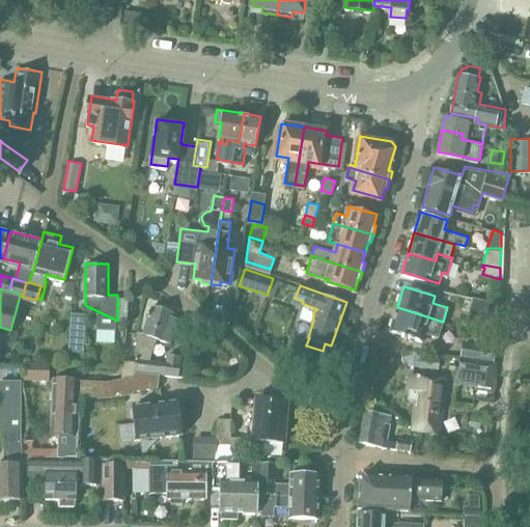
[(498,302),(473,297),(469,312),(485,316),(483,325),(497,326),(498,302)]
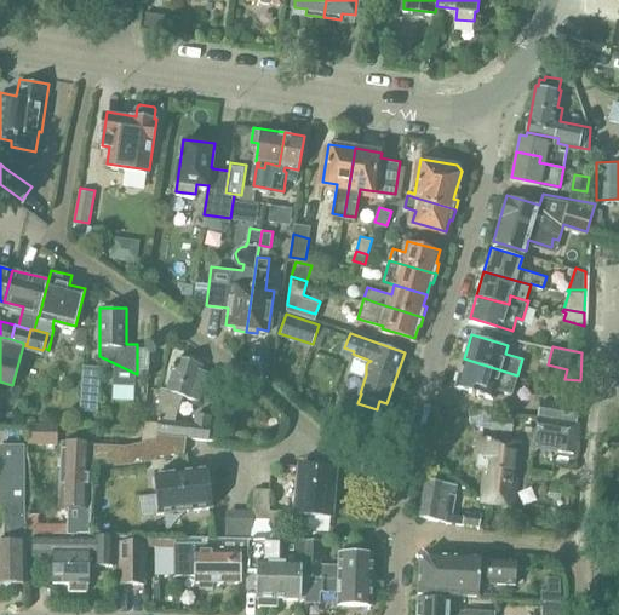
[(208,436),(211,414),(195,412),(195,420),(175,418),(182,394),(199,400),(210,372),(202,369),(204,365),(179,355),(167,386),(161,385),(160,415),(158,430),(187,434),(208,436)]
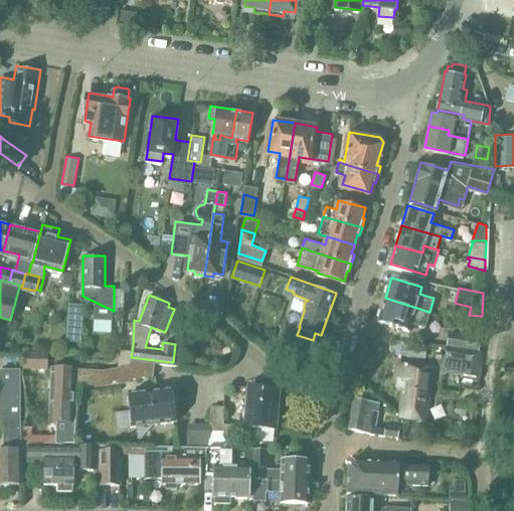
[(430,312),(385,298),(379,319),(409,328),(412,320),(425,324),(430,312)]
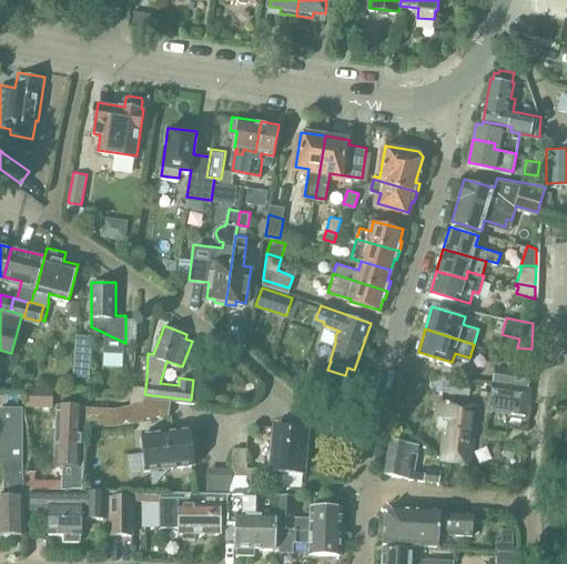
[(88,373),(91,334),(76,332),(72,372),(88,373)]
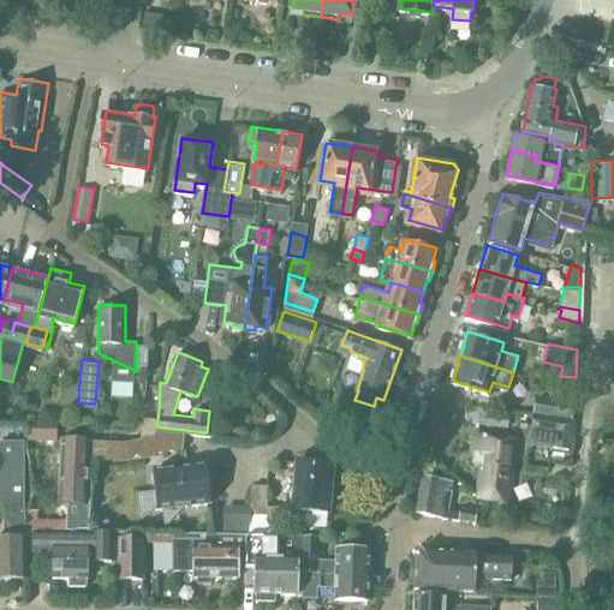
[(572,416),(574,401),(537,394),(535,410),(572,416)]
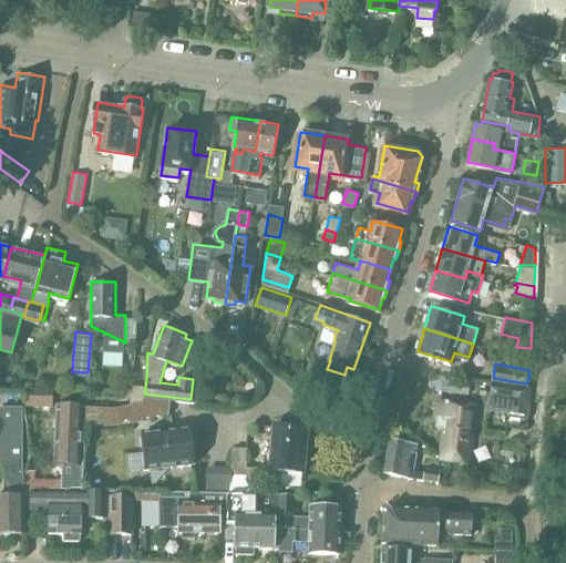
[(524,412),(530,385),(493,378),(487,406),(524,412)]
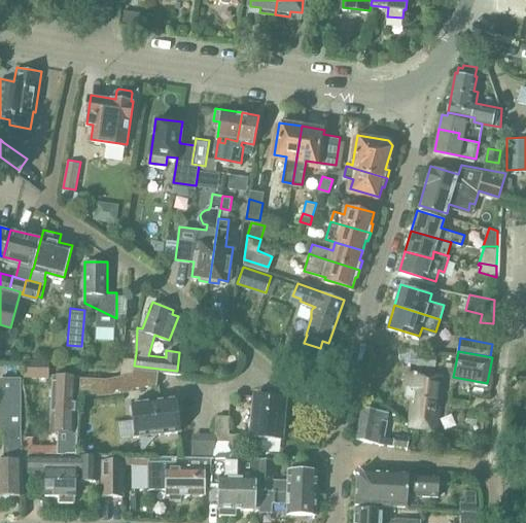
[(436,354),(420,352),(419,362),(435,364),(436,354)]
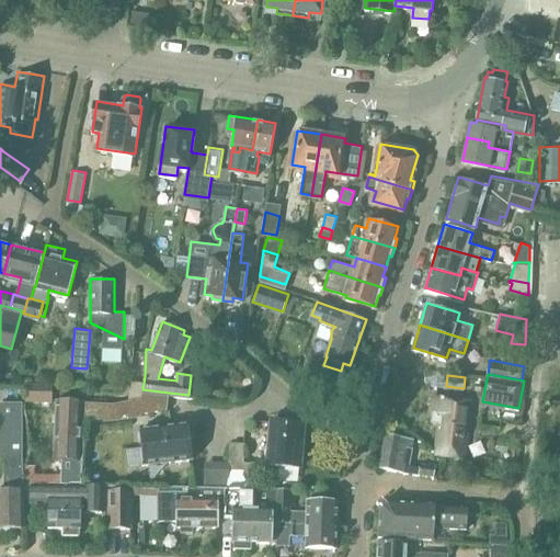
[(24,400),(52,400),(53,383),(25,382),(24,400)]
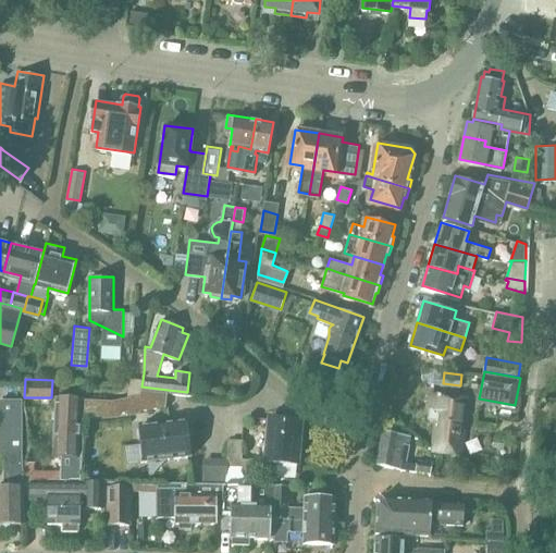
[(85,397),(84,416),(165,405),(164,406),(165,406),(168,390),(141,386),(140,393),(112,400),(85,397)]
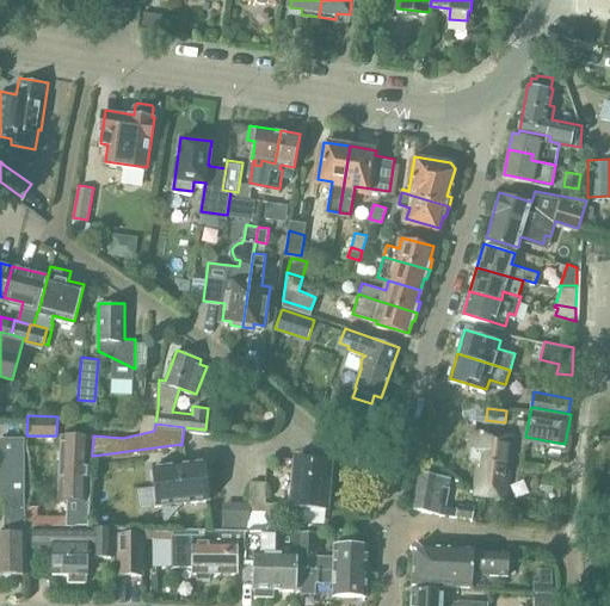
[(507,494),(515,432),(474,427),(470,456),(480,457),(476,490),(507,494)]
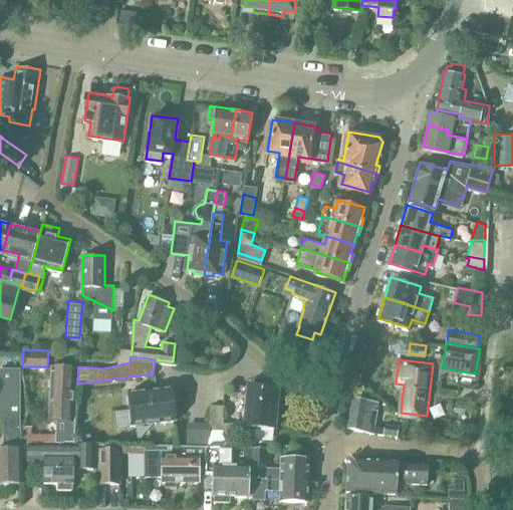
[(73,421),(75,366),(51,365),(49,420),(63,421),(73,421)]
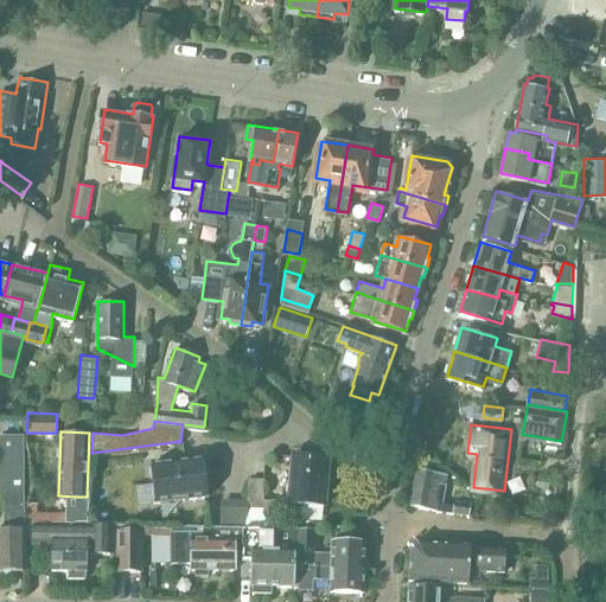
[(13,568),(25,568),(24,433),(0,433),(0,466),(0,494),(5,494),(6,529),(0,527),(0,569),(1,571),(2,571),(10,571),(11,571),(13,568)]
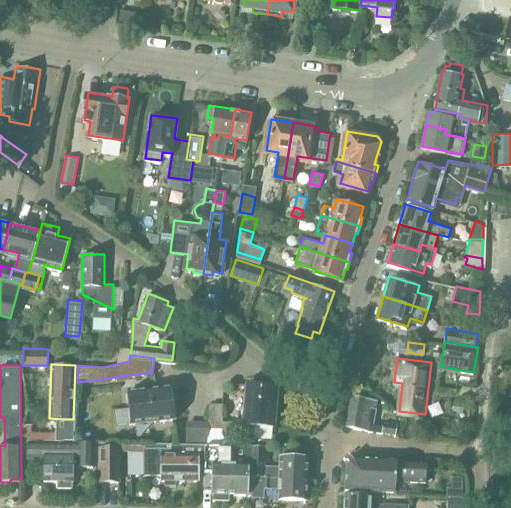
[(273,425),(277,385),(249,382),(245,422),(255,423),(273,425)]
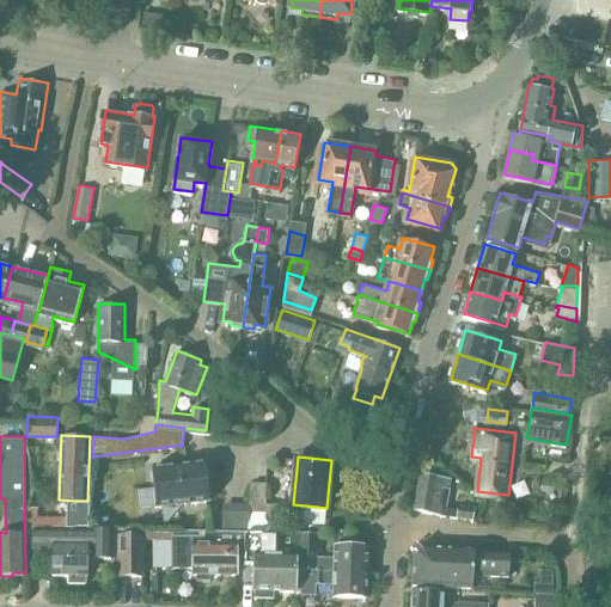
[(153,466),(157,504),(209,498),(205,461),(153,466)]
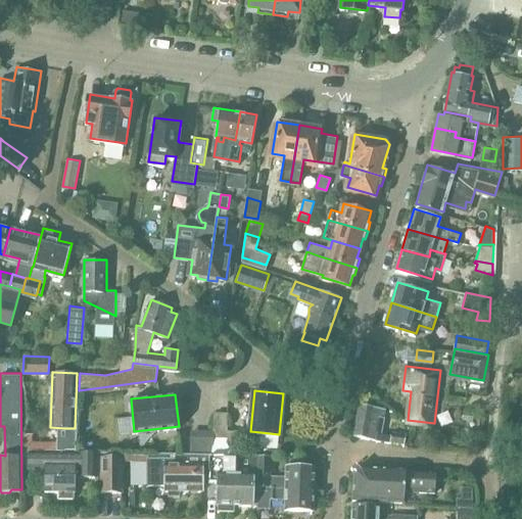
[(361,400),(354,433),(381,438),(406,441),(407,431),(392,430),(392,433),(382,431),(387,406),(361,400)]
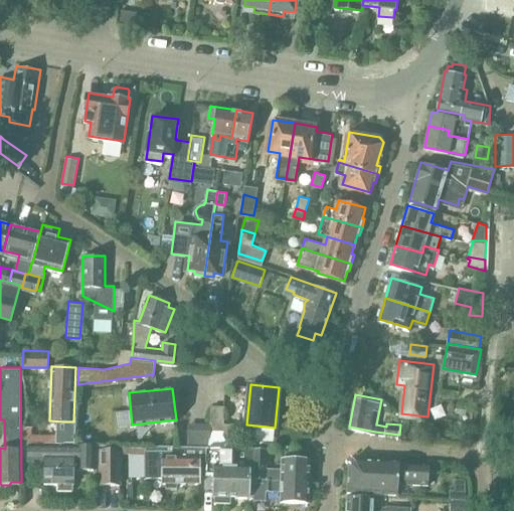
[(211,424),(211,446),(232,446),(233,430),(229,430),(229,422),(223,422),(223,404),(211,404),(211,424)]
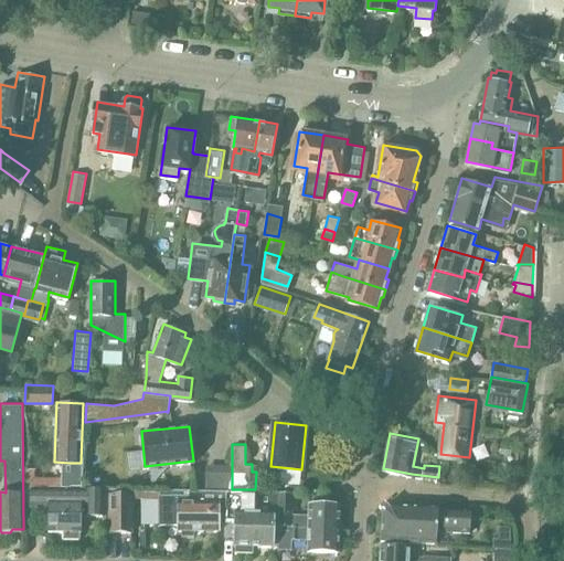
[(62,476),(62,485),(71,485),(82,485),(83,463),(81,463),(70,463),(68,476),(62,476)]
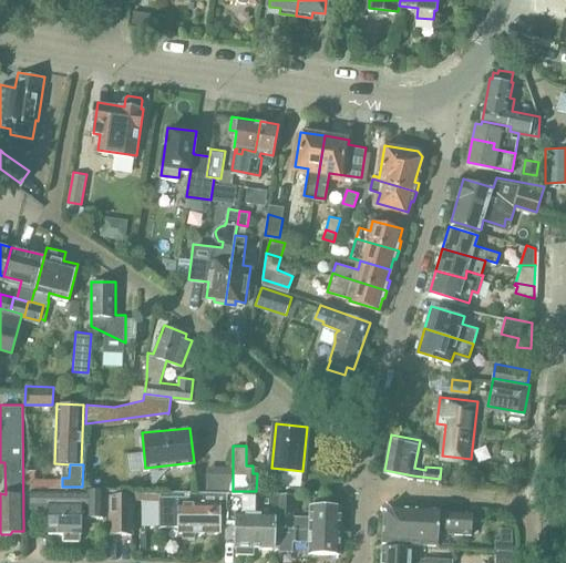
[(81,515),(105,515),(106,494),(106,490),(80,489),(31,489),(31,487),(26,487),(26,495),(29,495),(29,505),(50,505),(50,531),(63,531),(63,538),(79,539),(79,532),(81,532),(81,515)]
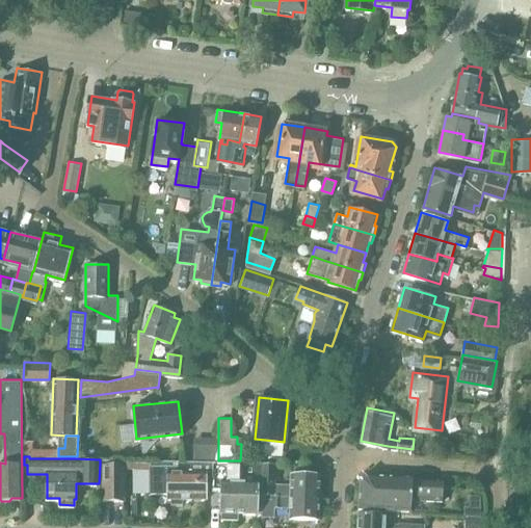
[(207,476),(213,477),(213,460),(184,459),(153,458),(153,463),(152,463),(151,491),(168,491),(167,497),(206,498),(207,476)]
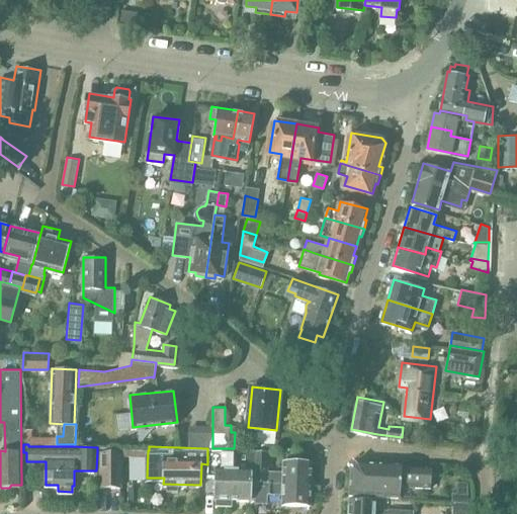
[(251,482),(255,482),(256,482),(256,460),(257,450),(257,448),(234,448),(212,448),(207,448),(207,464),(207,476),(217,476),(216,507),(233,507),(233,501),(250,501),(251,482)]
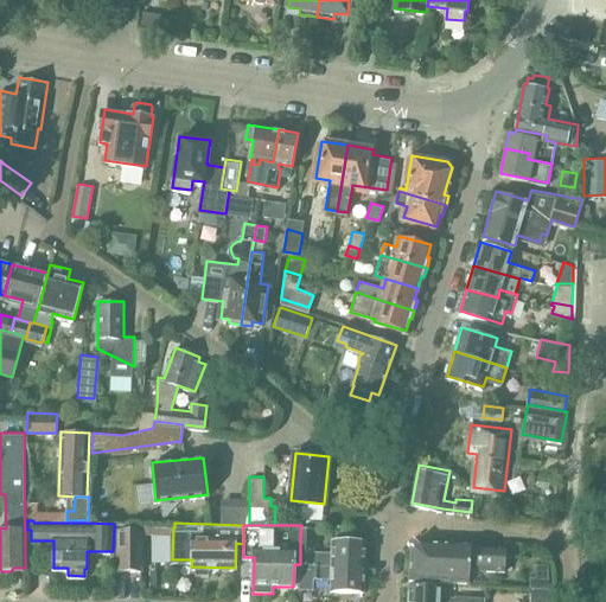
[(332,563),(365,564),(365,539),(332,539),(332,551),(314,551),(314,529),(301,527),(300,539),(300,564),(312,564),(312,563),(323,563),(323,565),(332,565),(332,563)]
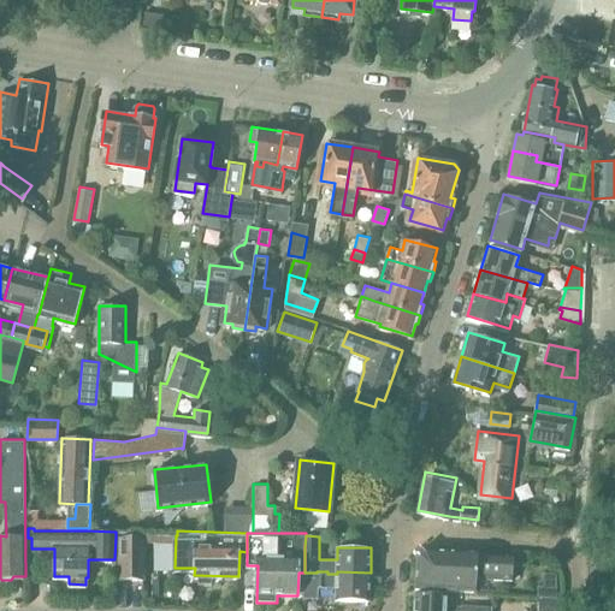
[(145,537),(116,537),(114,559),(114,568),(120,568),(120,577),(145,577),(145,537)]
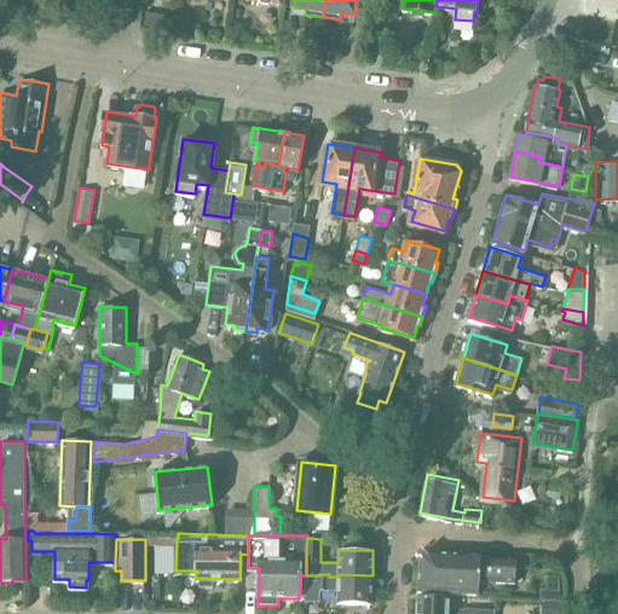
[(515,581),(518,555),(426,550),(420,556),(419,590),(479,592),(479,579),(515,581)]
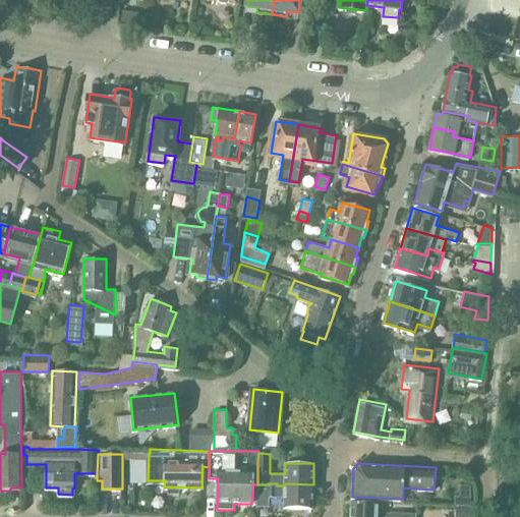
[(285,483),(285,485),(277,485),(277,483),(268,483),(268,484),(257,484),(256,484),(256,505),(269,506),(269,496),(284,497),(284,506),(312,506),(313,484),(285,483)]
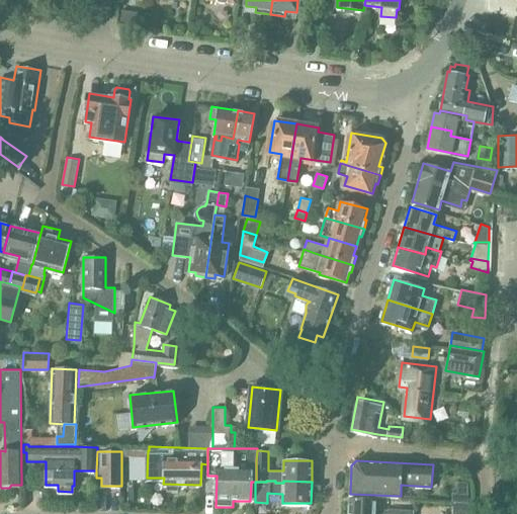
[(348,513),(414,513),(415,509),(389,507),(389,509),(376,508),(376,500),(349,498),(348,513)]
